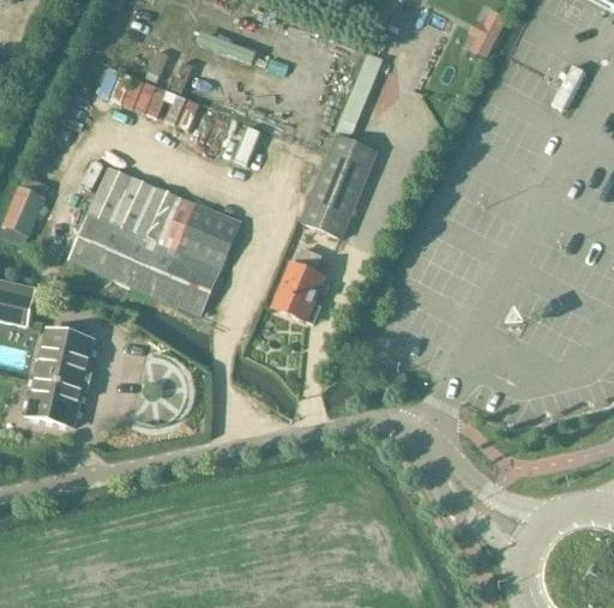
[(591,0),(613,11),(613,0),(591,0)]
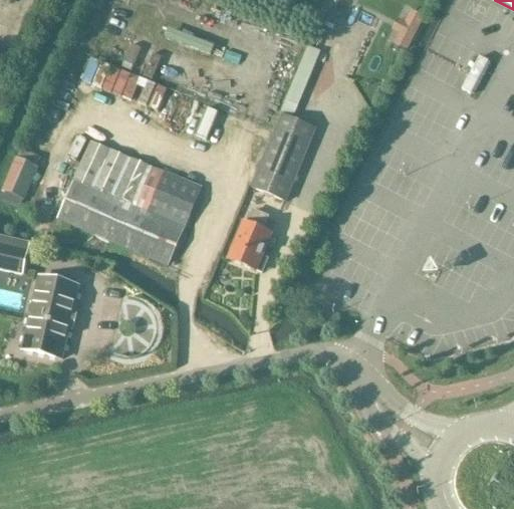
[(397,43),(407,48),(424,15),(415,10),(397,43)]
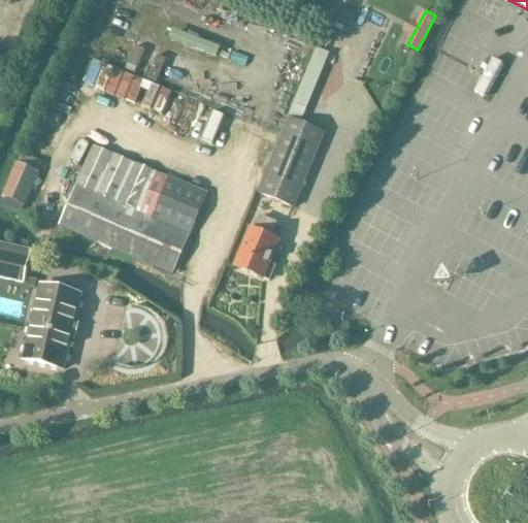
[(70,75),(132,99),(141,74),(79,52),(70,75)]
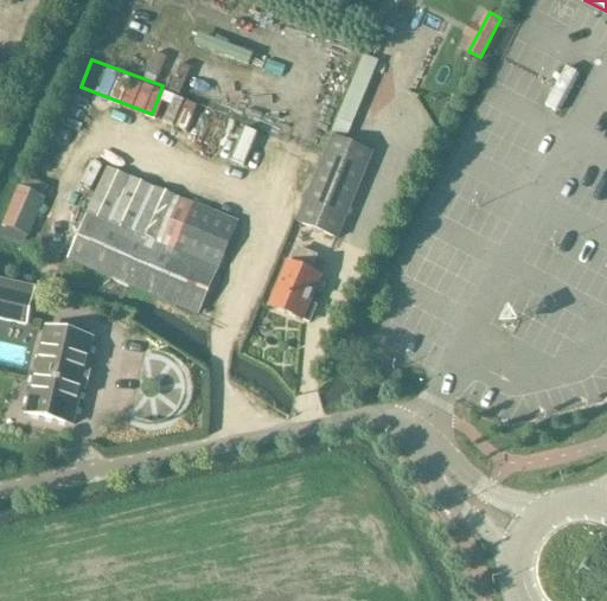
[(332,121),(344,126),(365,77),(353,71),(332,121)]
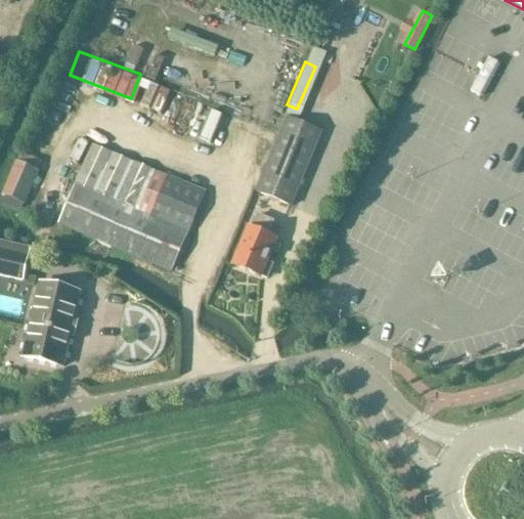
[(287,114),(256,188),(291,203),(321,128),(287,114)]
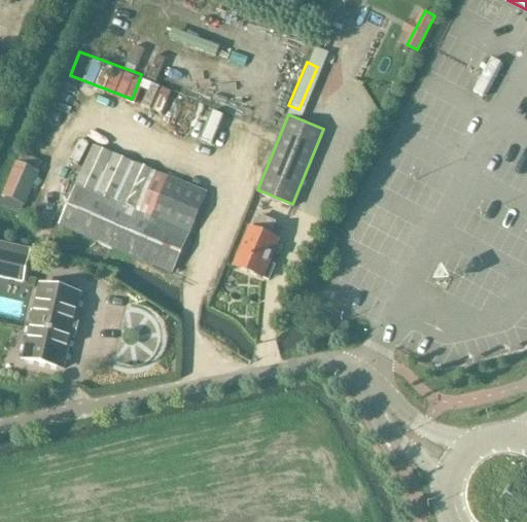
[(206,189),(93,142),(59,222),(173,270),(206,189)]
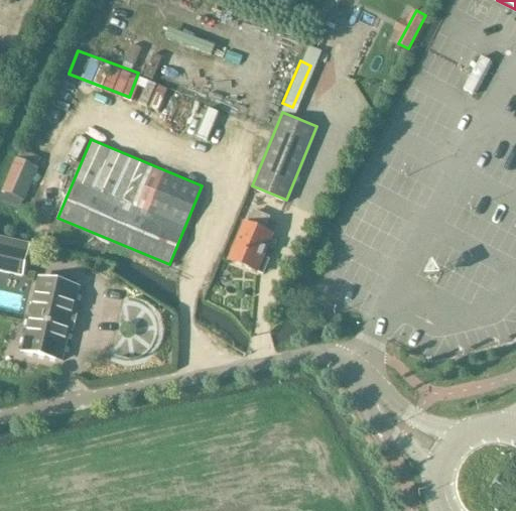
[(37,164),(15,155),(2,187),(24,197),(37,164)]
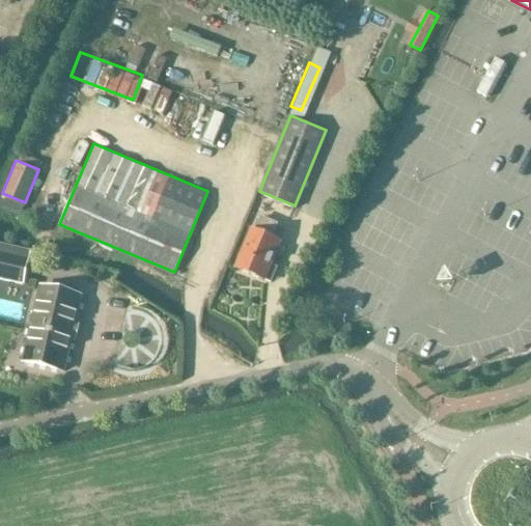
[(277,265),(269,261),(279,237),(271,233),(277,220),(260,214),(255,227),(252,226),(236,265),(271,279),(277,265)]
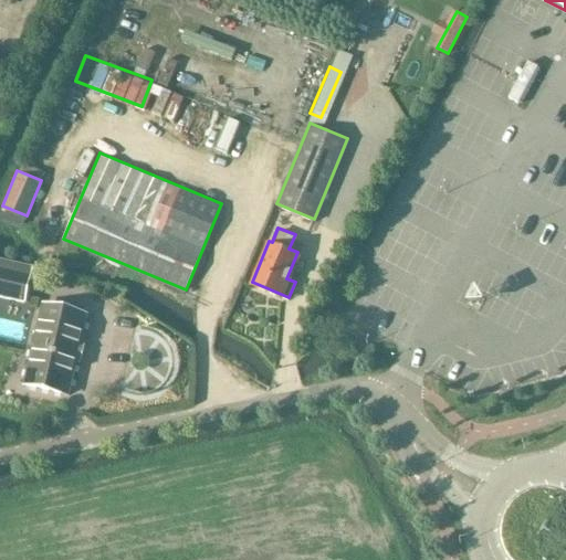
[(0,293),(24,298),(32,265),(0,257),(0,293)]
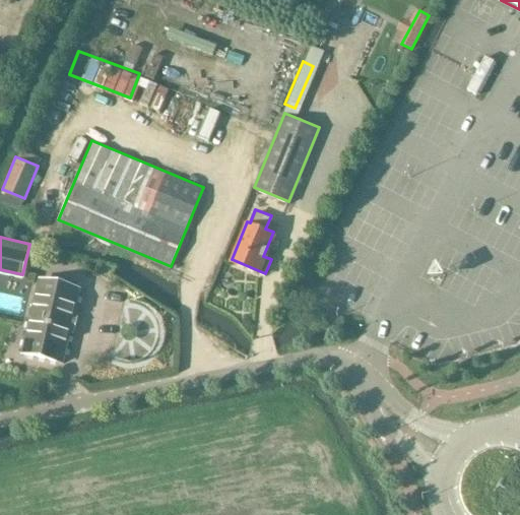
[(21,350),(62,361),(79,287),(39,278),(21,350)]
